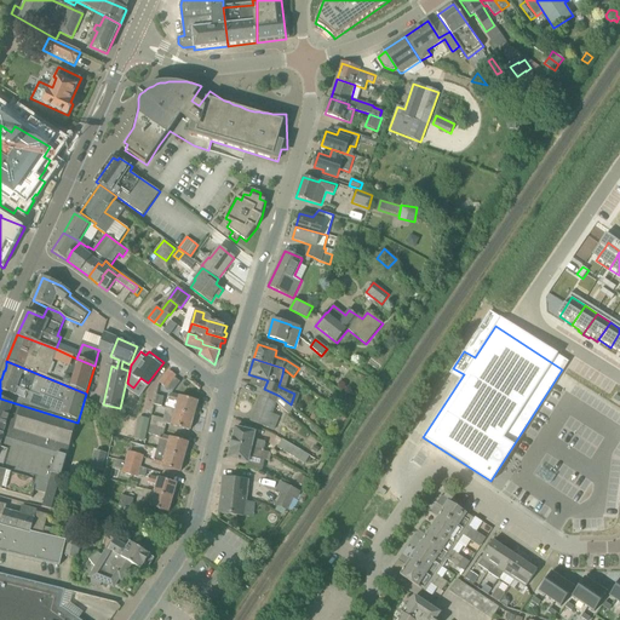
[(167,389),(176,378),(177,375),(170,371),(160,384),(167,389)]
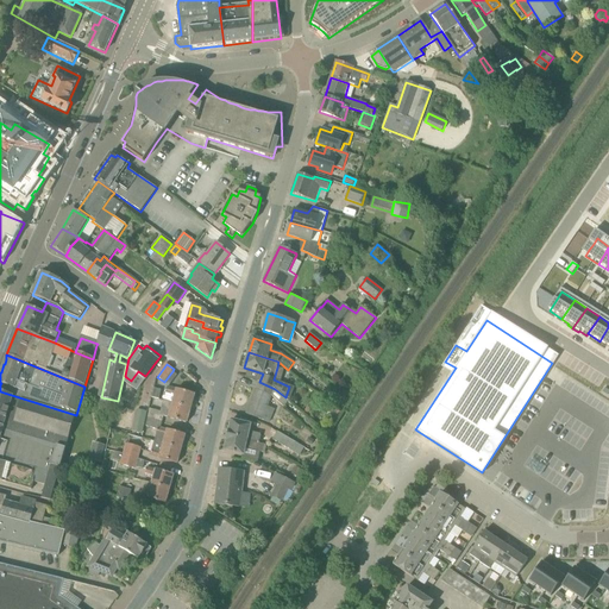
[(289,401),(286,397),(275,389),(259,382),(256,389),(271,395),(283,407),(288,402),(289,401)]
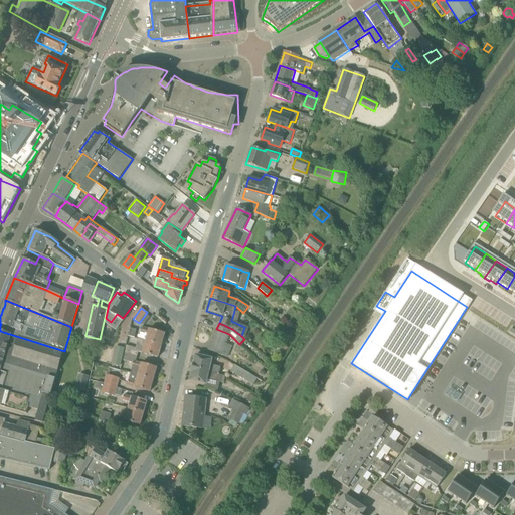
[(161,346),(163,339),(165,334),(142,327),(140,333),(141,333),(139,340),(161,346)]
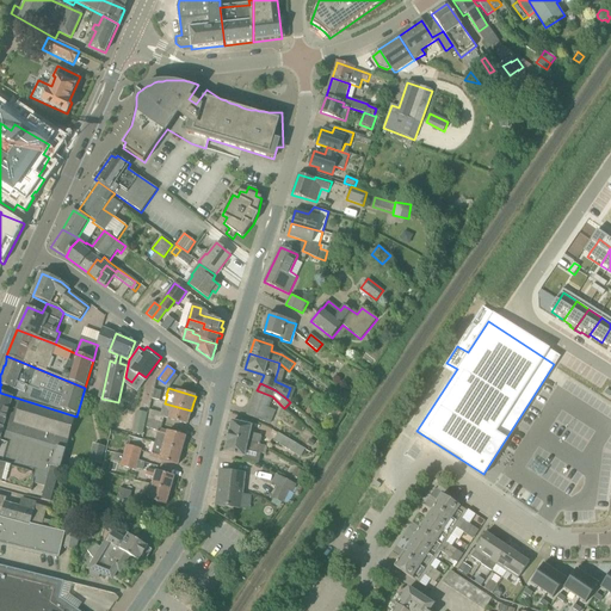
[(267,408),(272,396),(257,390),(247,415),(270,425),(275,411),(267,408)]
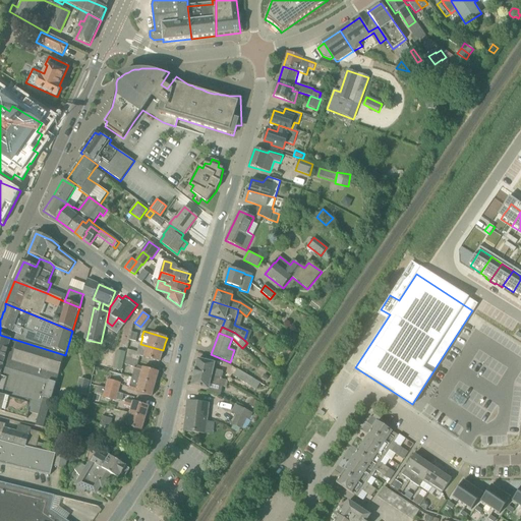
[(56,384),(65,355),(0,335),(0,365),(2,367),(2,368),(56,384)]
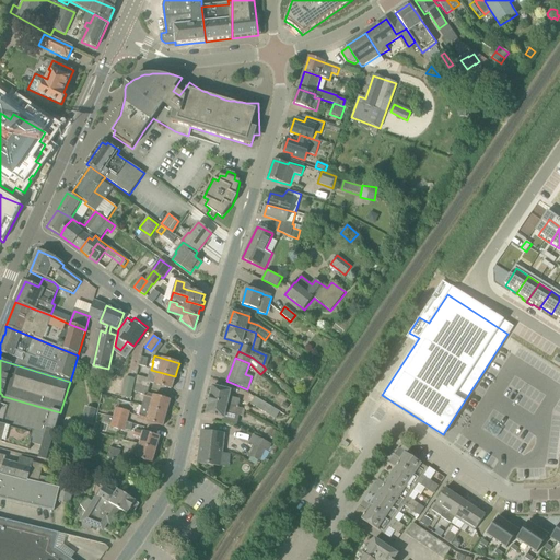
[(172,389),(175,376),(151,370),(148,378),(138,376),(136,385),(149,388),(151,383),(172,389)]
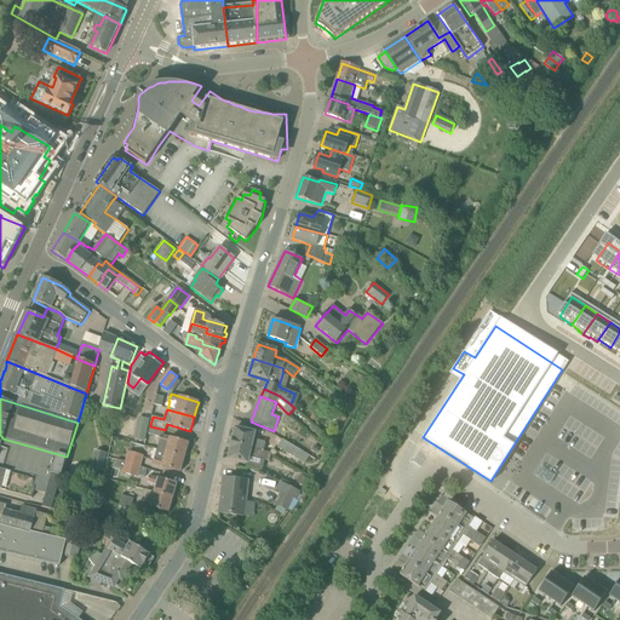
[(141,411),(136,432),(147,435),(151,413),(141,411)]
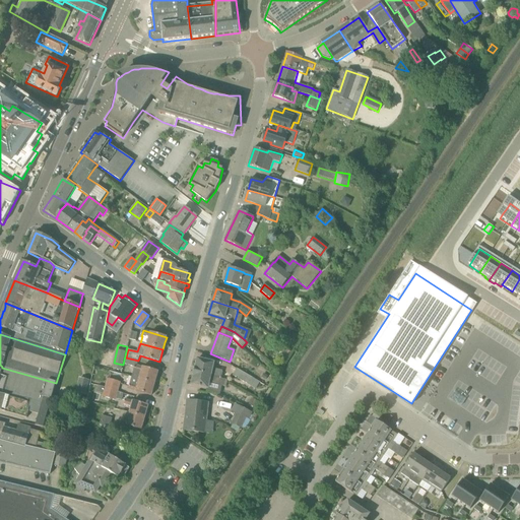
[(290,351),(283,347),(277,356),(283,362),(290,351)]
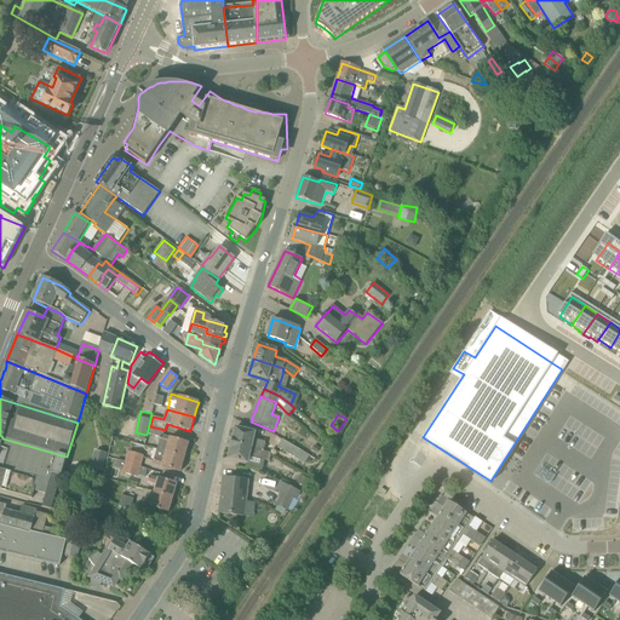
[(184,458),(189,443),(171,438),(164,436),(165,430),(150,426),(149,434),(161,437),(158,451),(184,458)]
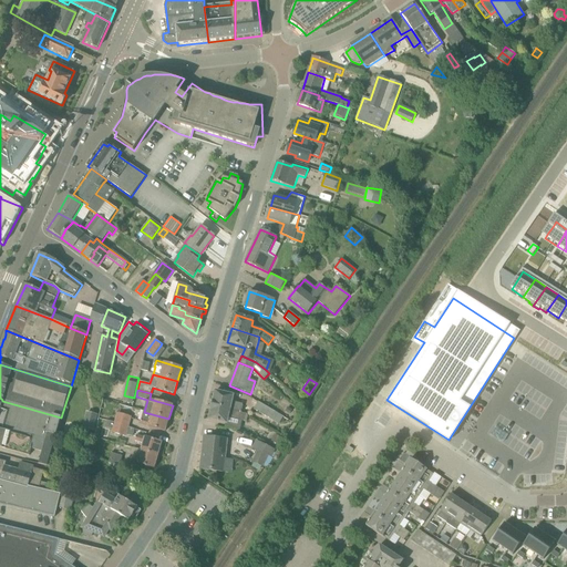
[(240,412),(243,404),(232,402),(234,395),(216,391),(213,405),(240,412)]
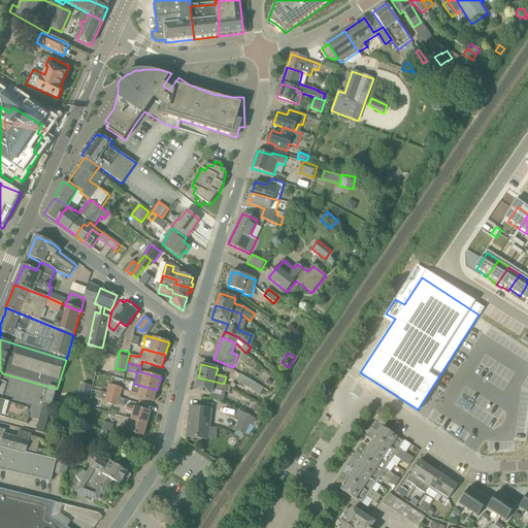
[(0,397),(51,410),(57,389),(2,373),(2,372),(0,370),(0,397)]
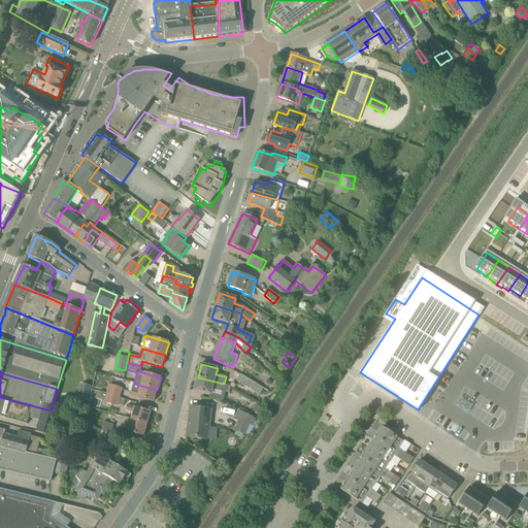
[(263,388),(240,374),(236,382),(260,395),(263,388)]
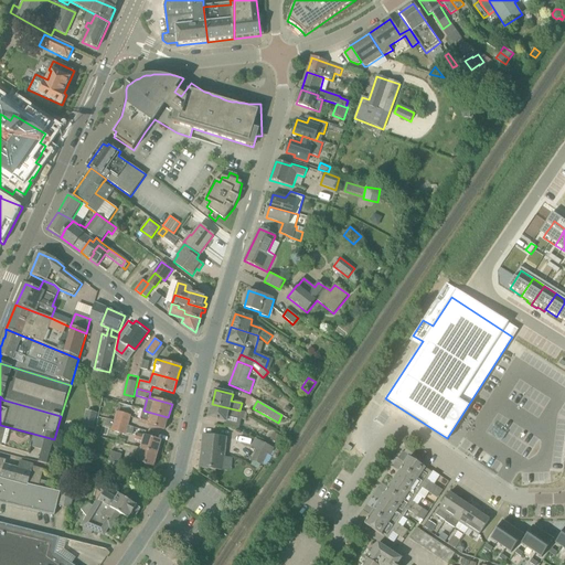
[(246,420),(247,414),(240,411),(212,404),(209,418),(226,423),(227,416),(246,420)]
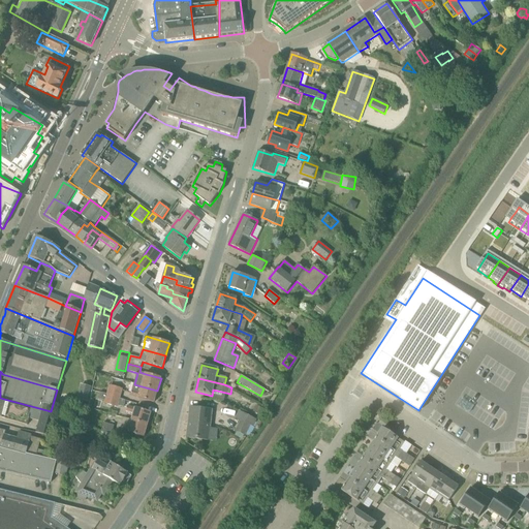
[(154,403),(157,391),(134,384),(131,396),(154,403)]
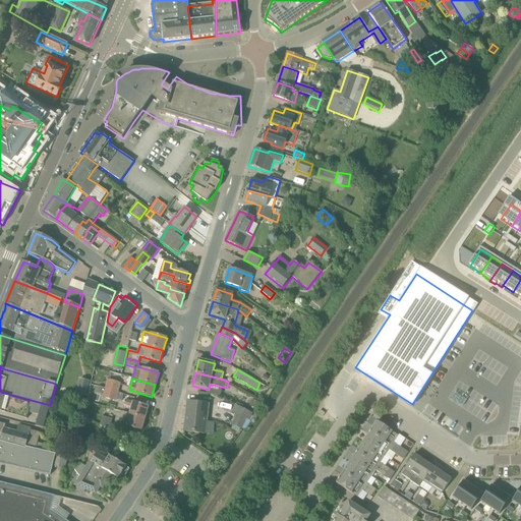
[(91,382),(79,380),(76,393),(88,396),(91,382)]
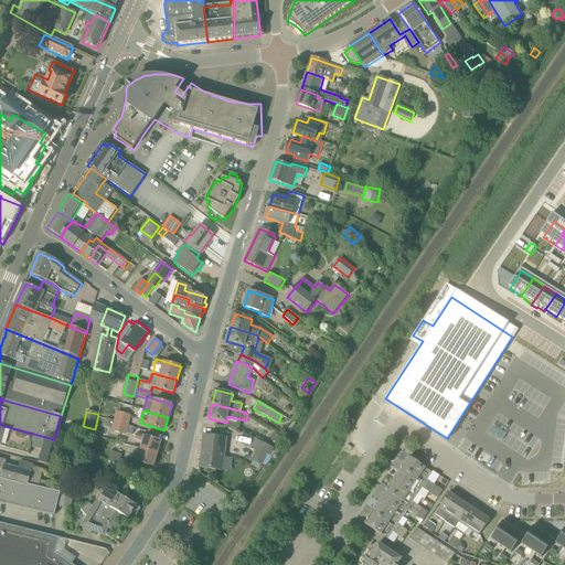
[(128,426),(130,416),(118,413),(115,422),(128,426)]
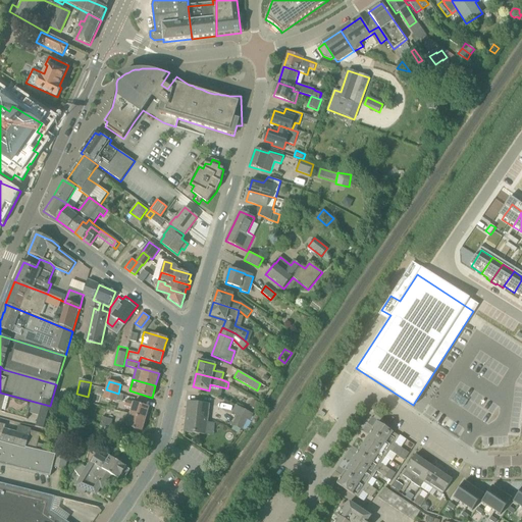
[(115,402),(118,394),(106,389),(104,399),(115,402)]
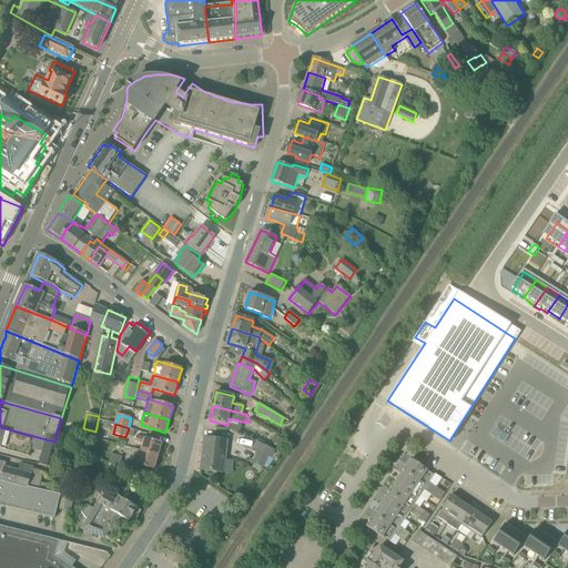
[(51,455),(54,442),(0,427),(0,448),(30,457),(31,449),(42,453),(39,465),(48,467),(51,455)]
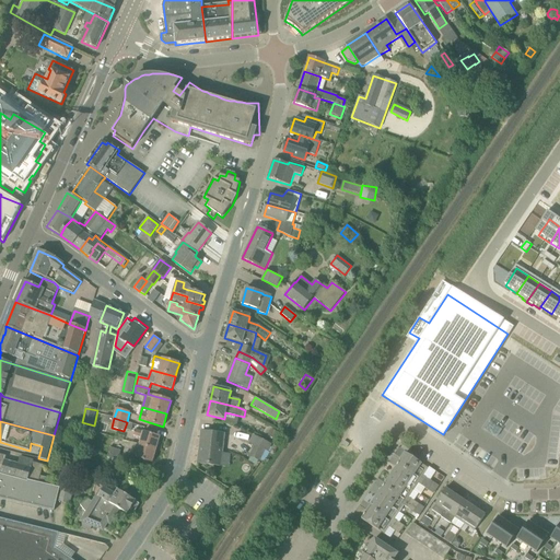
[(275,440),(279,433),(271,429),(267,435),(275,440)]
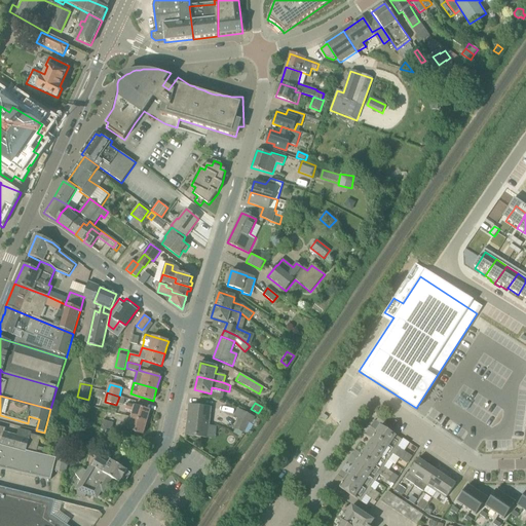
[(150,410),(135,406),(127,404),(125,410),(133,412),(130,418),(147,423),(150,410)]
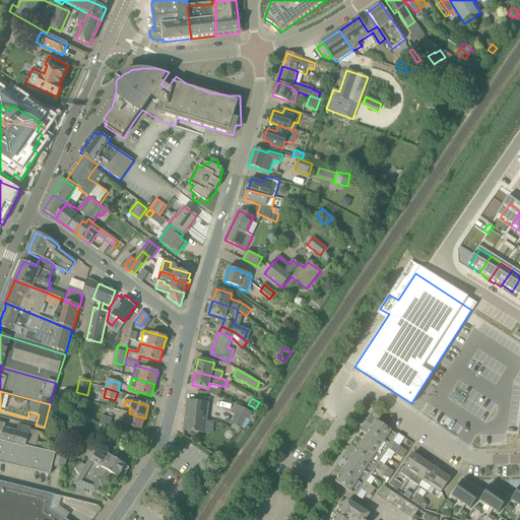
[(207,420),(209,403),(187,400),(184,431),(213,434),(214,421),(207,420)]
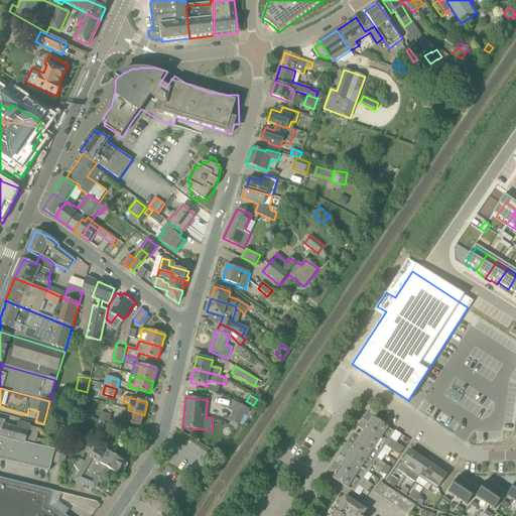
[(61,410),(62,403),(56,401),(54,408),(61,410)]
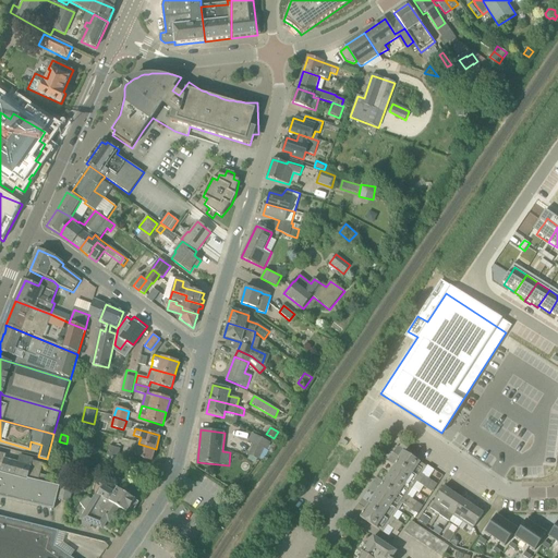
[(267,451),(271,443),(258,437),(249,459),(256,462),(262,449),(267,451)]
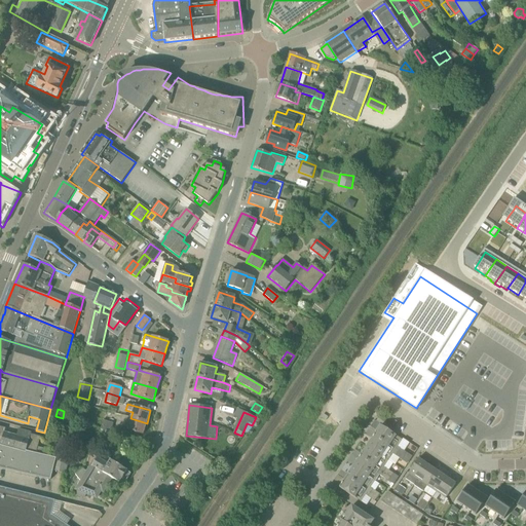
[(147,423),(130,418),(123,416),(120,428),(127,430),(143,435),(147,423)]
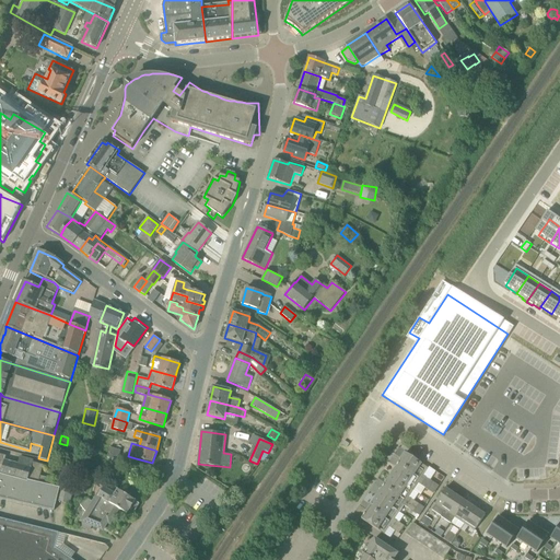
[(119,459),(121,451),(109,447),(107,456),(119,459)]
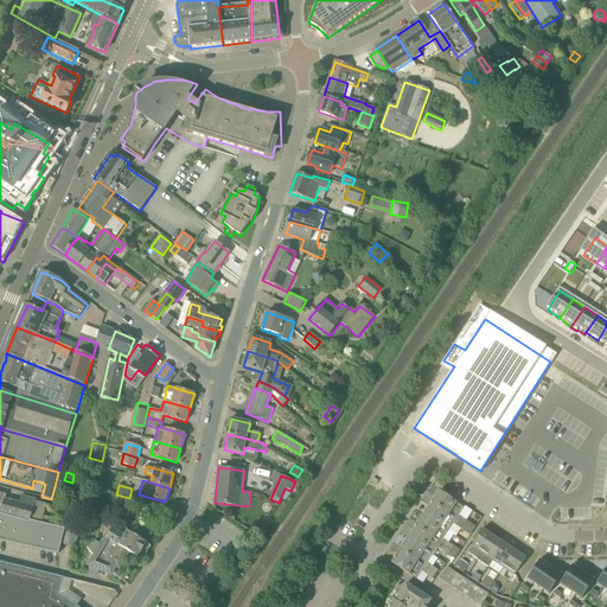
[(432,504),(473,531),(477,526),(467,521),(472,512),(440,491),(432,504)]
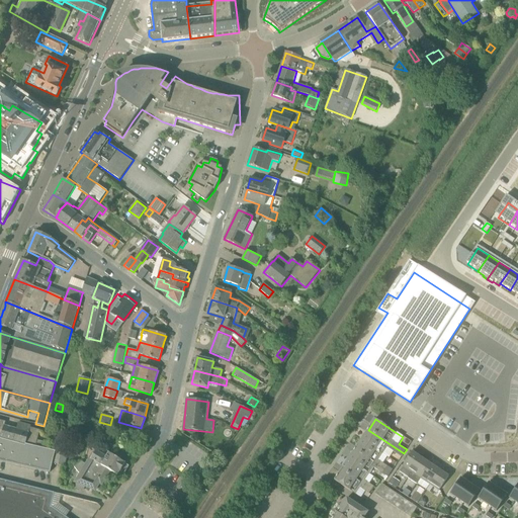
[(16,429),(5,426),(6,422),(0,420),(0,438),(26,446),(26,444),(36,447),(37,442),(40,431),(30,428),(31,426),(18,422),(16,429)]
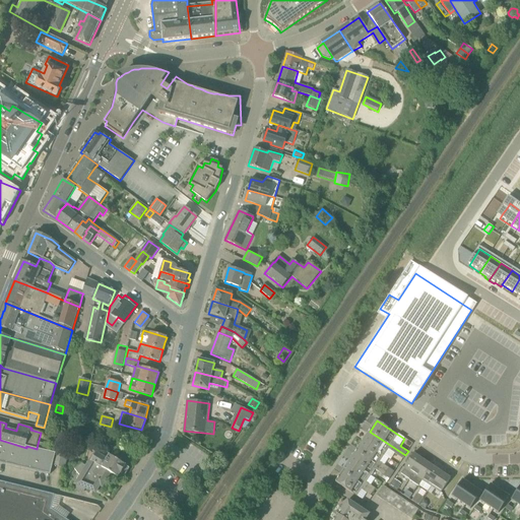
[(403,459),(405,455),(370,432),(363,442),(384,456),(391,460),(395,453),(403,459)]
